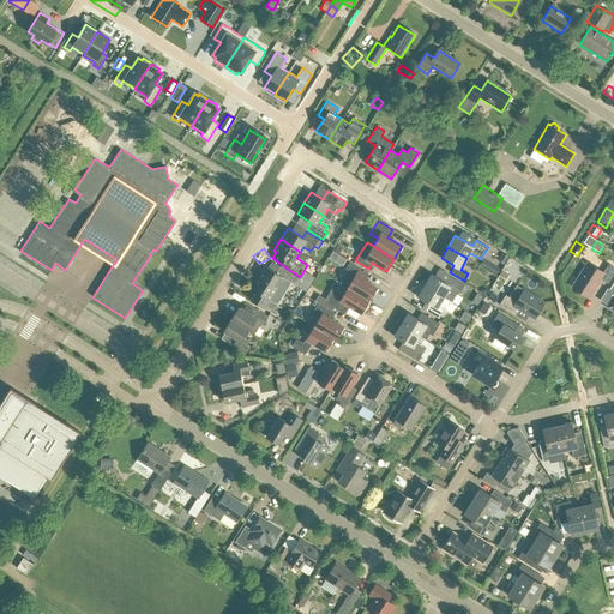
[(337,262),(341,257),(333,252),(331,258),(337,262)]
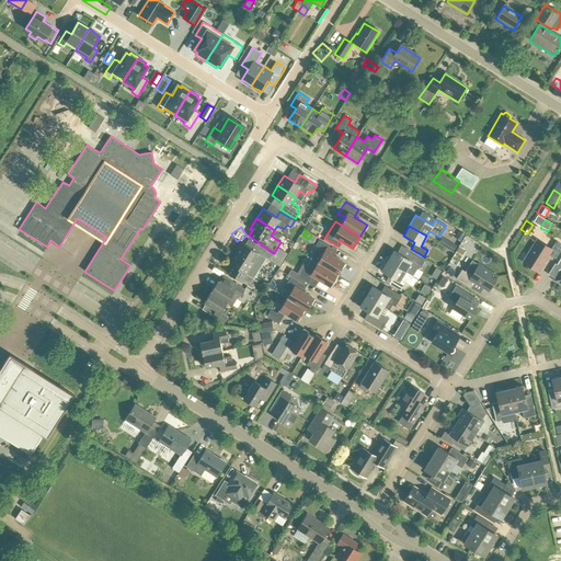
[(459,231),(456,237),(461,240),(465,235),(459,231)]
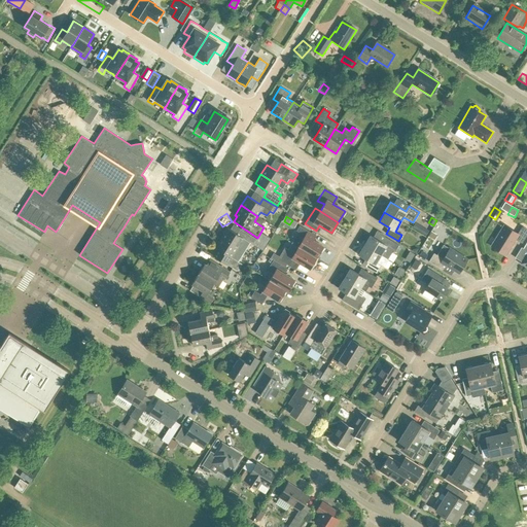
[(428,231),(419,224),(416,230),(426,236),(428,231)]
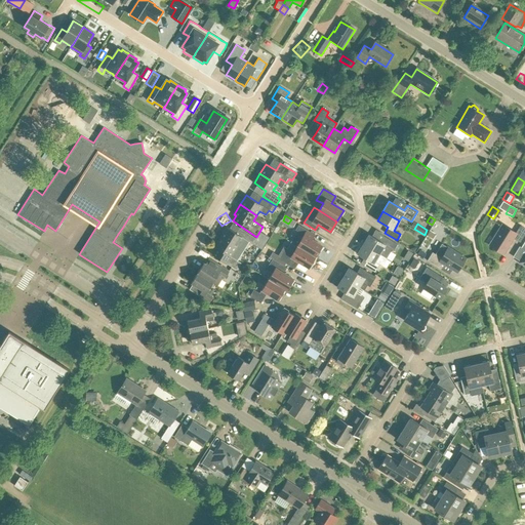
[(290,242),(297,246),(315,256),(322,245),(312,240),(315,235),(298,225),(295,230),(297,231),(290,242)]
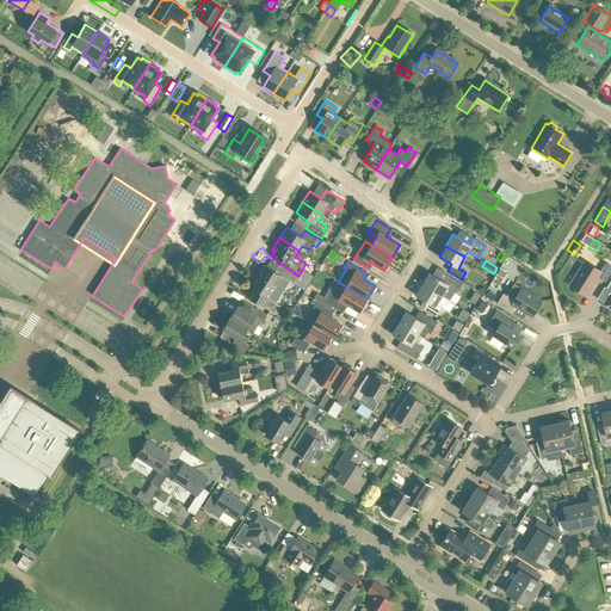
[(600,271),(584,261),(569,285),(586,296),(597,278),(604,282),(610,271),(610,266),(605,263),(600,271)]
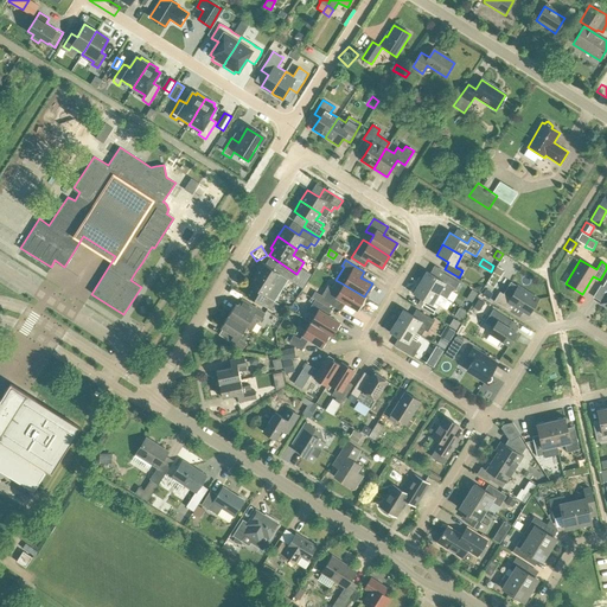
[(255,274),(274,286),(278,280),(285,285),(288,280),(292,282),(295,275),(280,264),(275,272),(262,262),(255,274)]
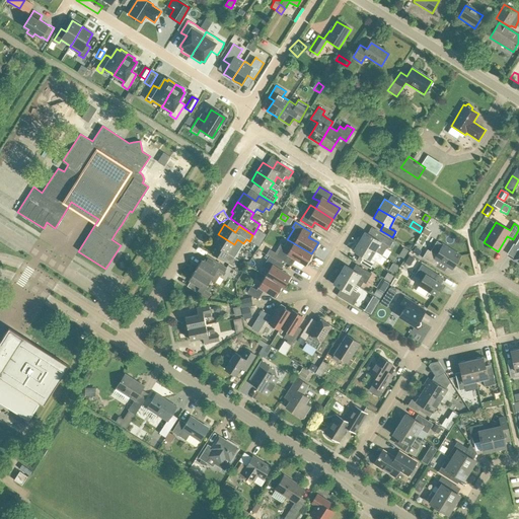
[(359,241),(382,255),(387,246),(389,247),(392,241),(378,233),(379,232),(372,227),(368,234),(364,232),(359,241)]
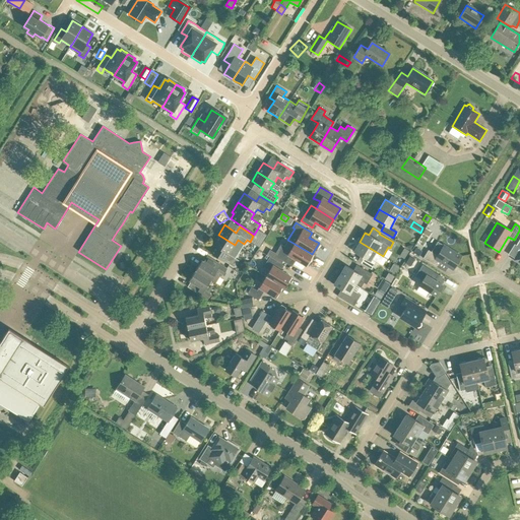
[(231,250),(235,245),(218,235),(212,244),(214,246),(210,252),(220,258),(220,259),(234,267),(239,260),(235,258),(238,254),(231,250)]
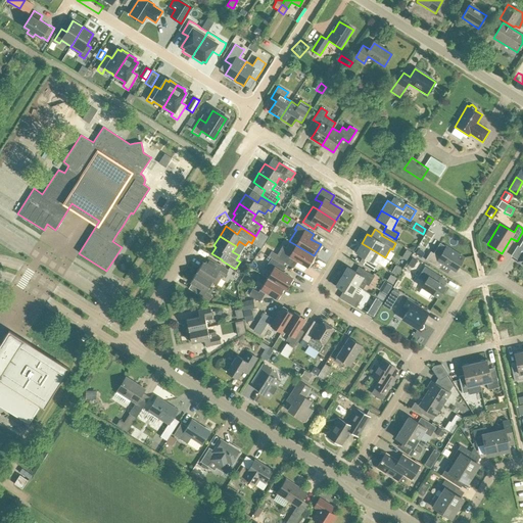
[(384,257),(385,257),(362,243),(355,252),(366,259),(363,265),(373,271),(378,264),(381,265),(385,258),(384,257)]
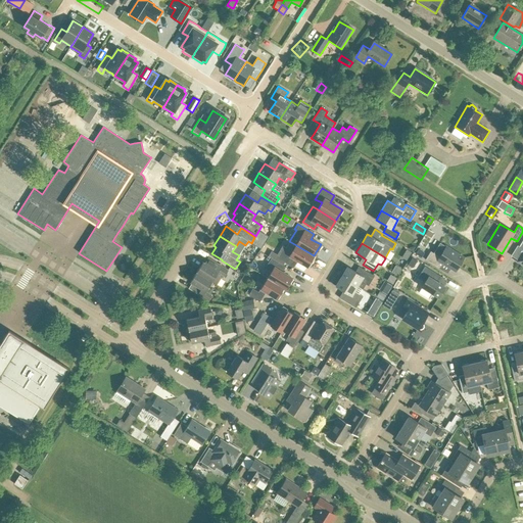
[(430,251),(425,259),(439,269),(442,263),(450,268),(455,271),(463,257),(446,247),(439,243),(433,253),(430,251)]
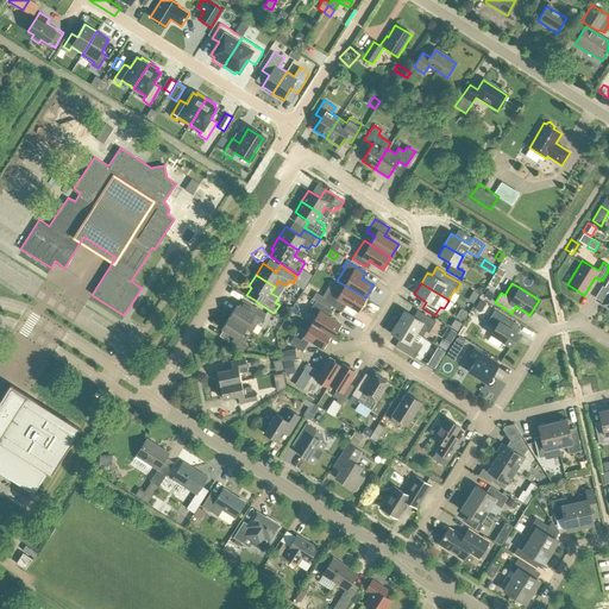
[(358,311),(365,297),(345,286),(340,293),(328,287),(321,299),(339,311),(344,302),(358,311)]
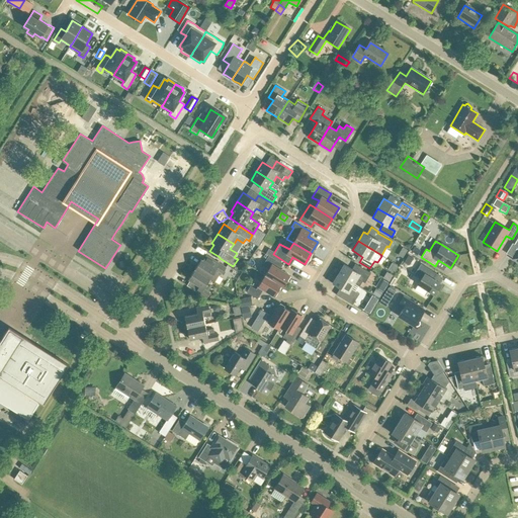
[(403,247),(398,254),(403,257),(408,250),(403,247)]
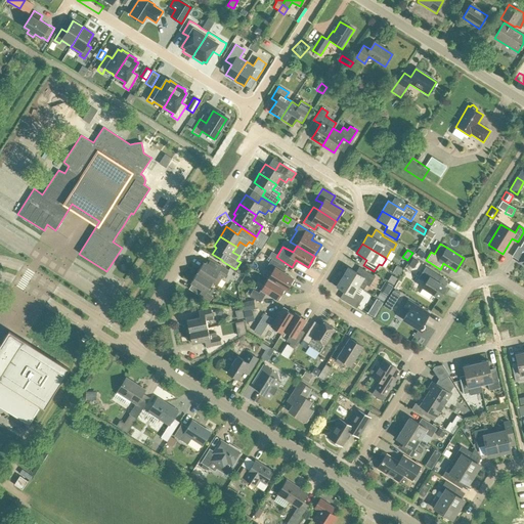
[(197,272),(212,282),(213,281),(217,285),(223,275),(225,276),(228,270),(218,264),(217,264),(209,259),(206,264),(204,262),(197,272)]
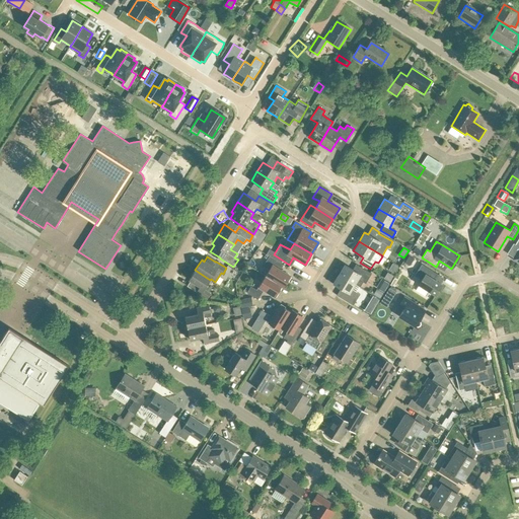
[(281,285),(281,286),(283,287),(290,276),(278,269),(281,264),(269,256),(268,258),(264,266),(270,270),(266,276),(281,285)]
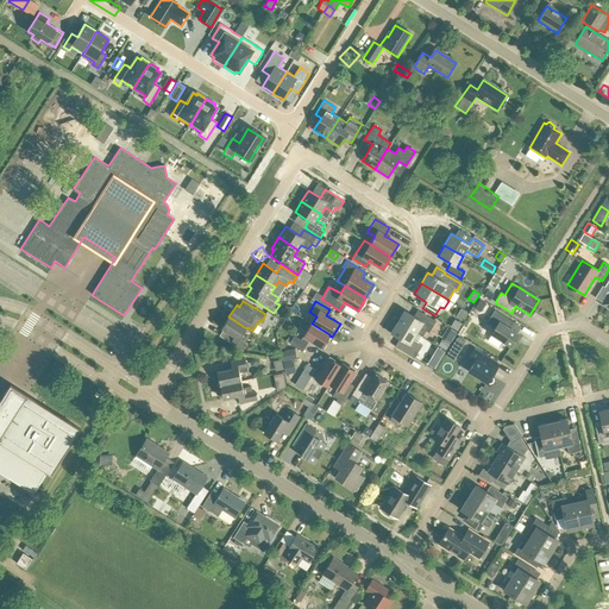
[(397,321),(416,333),(422,337),(425,331),(428,333),(435,321),(420,312),(416,318),(405,311),(397,321)]
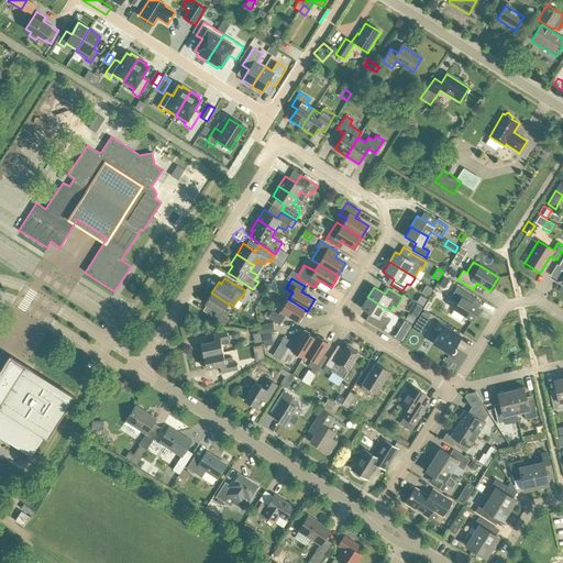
[(450,291),(448,296),(450,298),(457,302),(454,309),(451,315),(461,321),(464,316),(472,320),(479,308),(466,300),(470,295),(457,287),(453,294),(450,291)]
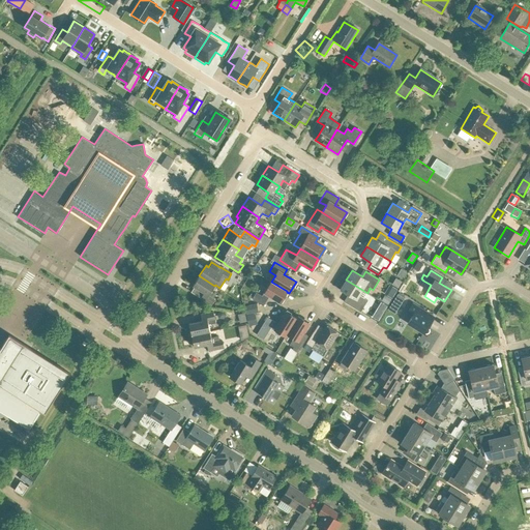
[(211,292),(214,286),(199,275),(193,286),(204,293),(200,298),(211,305),(214,299),(213,298),(215,294),(211,292)]
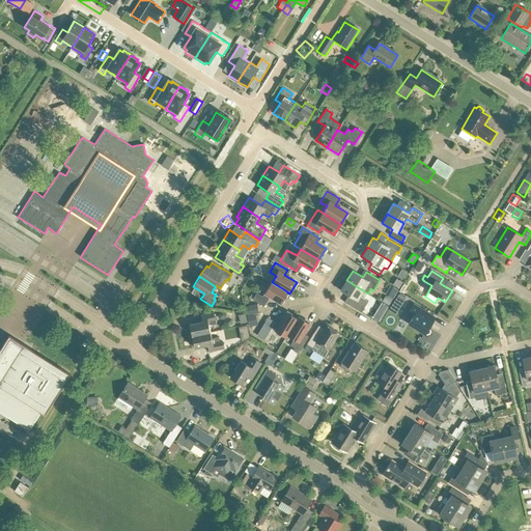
[(398,289),(402,282),(397,279),(393,286),(398,289)]
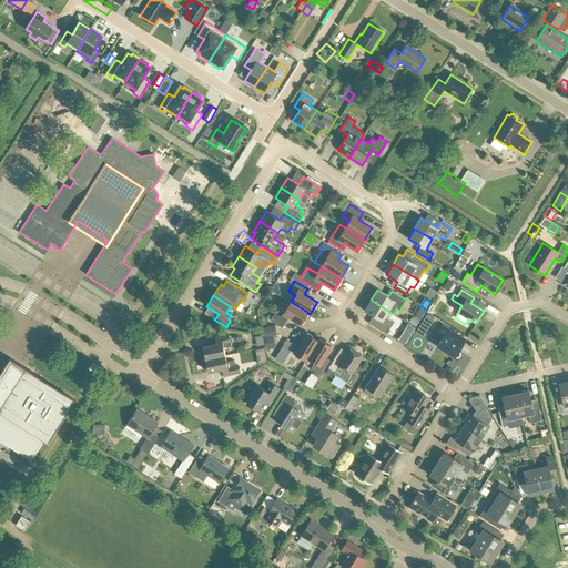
[(385,316),(388,311),(371,300),(364,311),(373,316),(368,323),(386,334),(394,322),(385,316)]
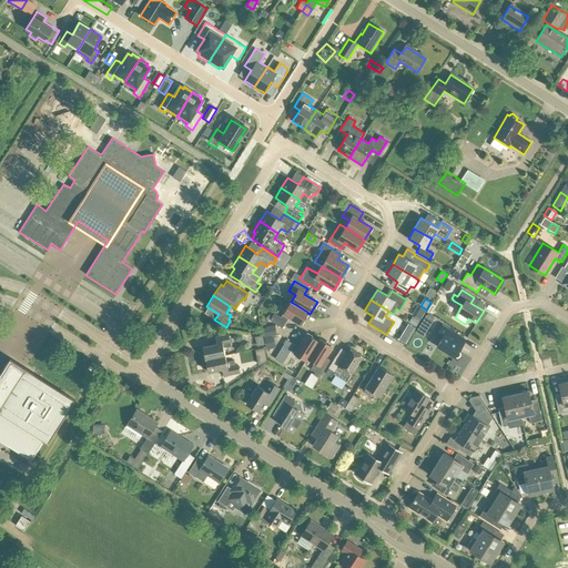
[(301,324),(307,313),(307,312),(291,302),(281,317),(274,314),(270,321),(282,327),(288,317),(301,324)]
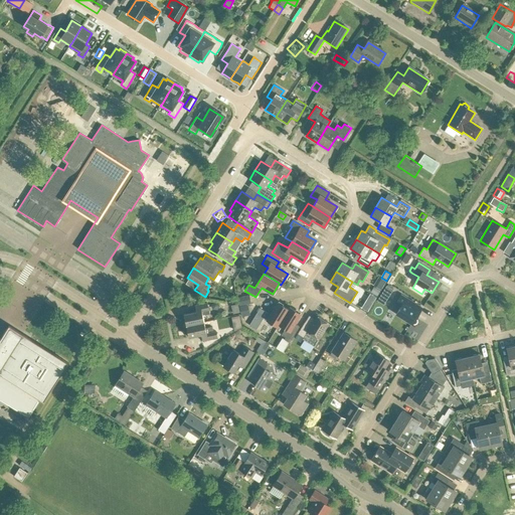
[(232,286),(237,290),(242,284),(236,280),(232,286)]
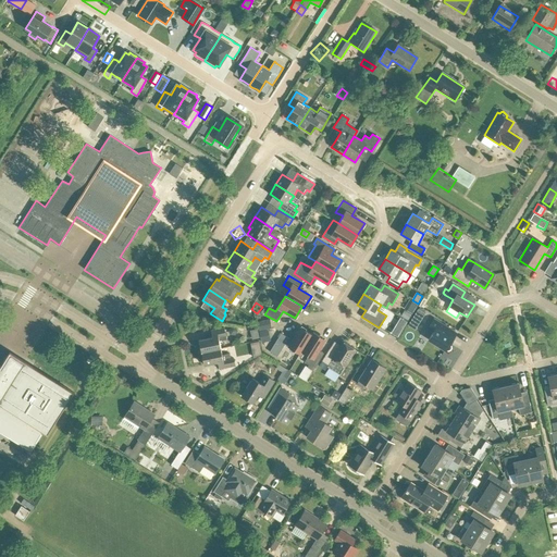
[(437,321),(441,316),(429,308),(425,313),(437,321)]
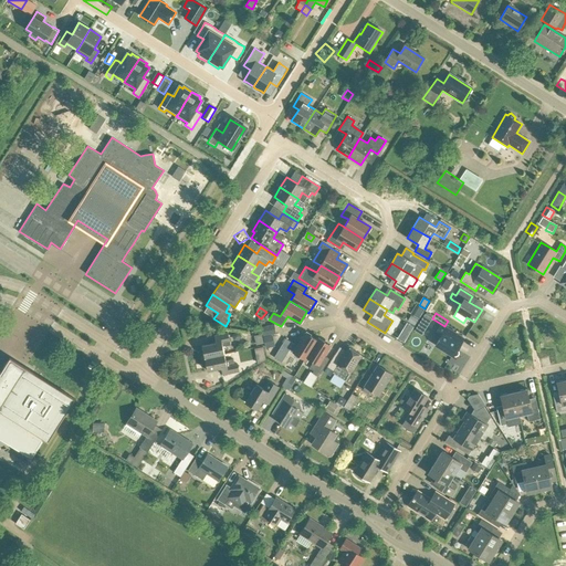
[(413,325),(417,320),(409,314),(406,321),(413,325)]
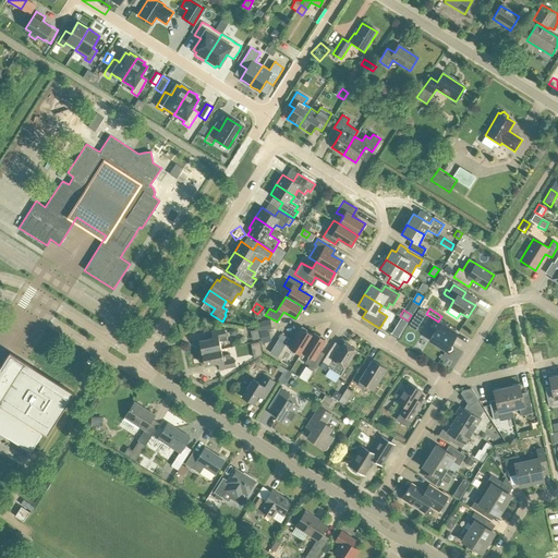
[(401,318),(391,334),(398,338),(408,322),(401,318)]
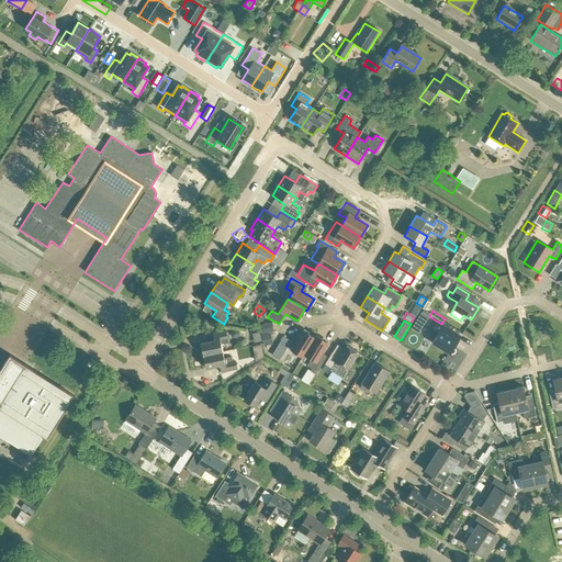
[(452,353),(454,353),(456,351),(454,349),(453,347),(461,336),(438,322),(431,332),(437,335),(433,343),(449,353),(450,353),(452,353)]
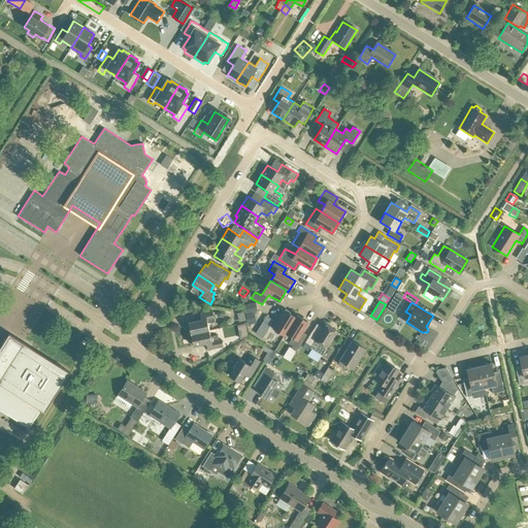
[(191,334),(208,330),(207,324),(215,322),(212,310),(199,314),(201,320),(188,323),(191,334)]
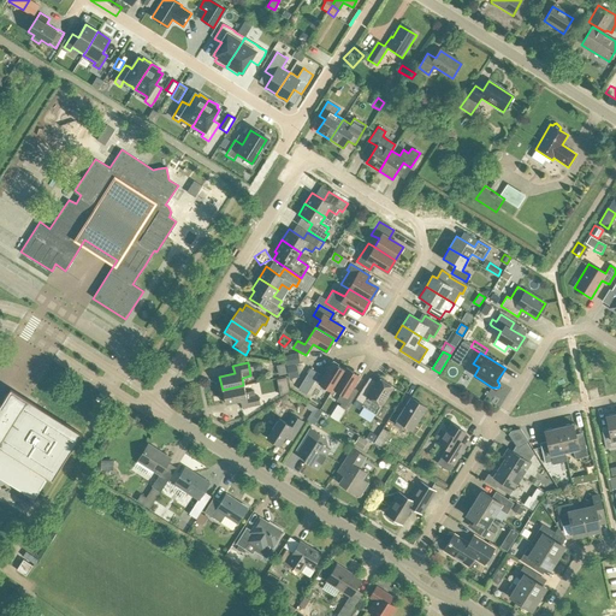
[(344,369),(332,362),(323,377),(311,368),(298,389),(306,394),(314,380),(332,391),(333,389),(344,369)]
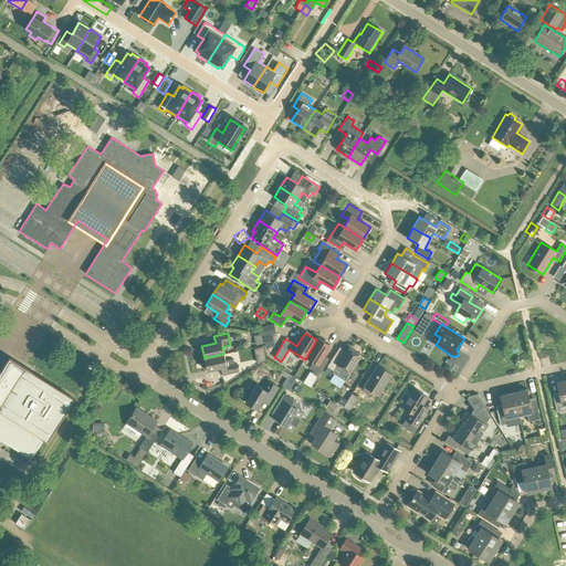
[(273,335),(264,336),(266,348),(275,346),(273,335)]
